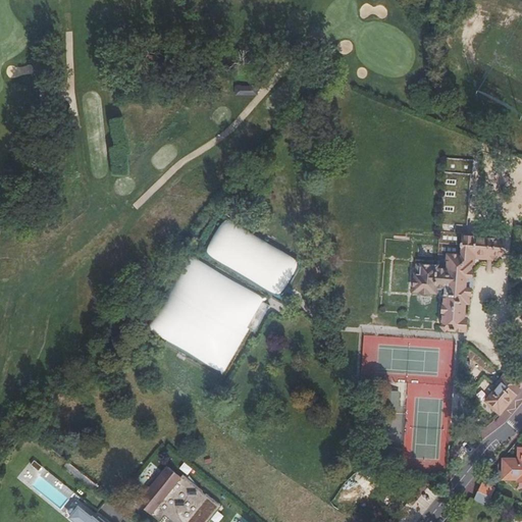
[(441,264),(419,262),(416,289),(439,291),(440,286),(449,288),(446,327),(467,329),(468,315),(466,315),(467,302),(470,302),(473,264),(476,265),(476,257),(487,258),(487,253),(503,254),(504,240),(478,238),(478,232),(463,231),(461,250),(452,250),(451,269),(441,268),(441,264)]
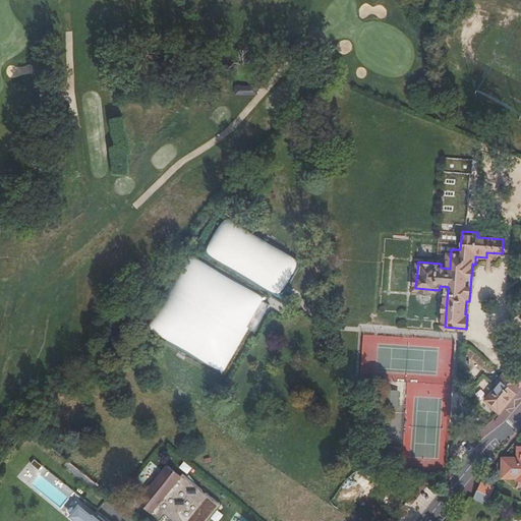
[(134,365),(126,359),(118,368),(125,375),(134,365)]
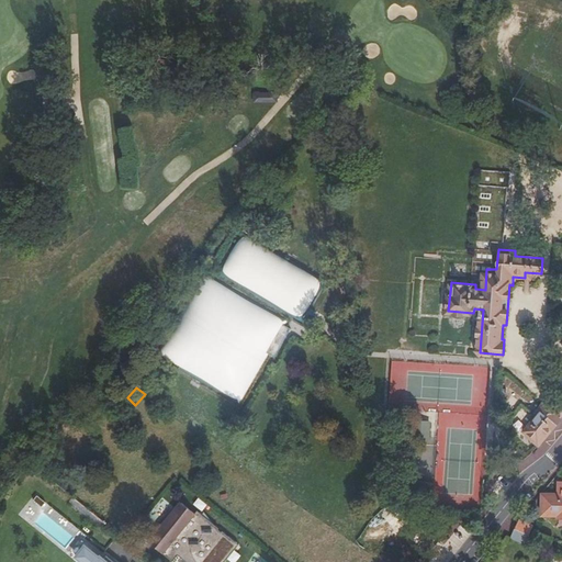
[(524,433),(537,445),(561,413),(561,406),(549,396),(535,414),(537,415),(524,433)]
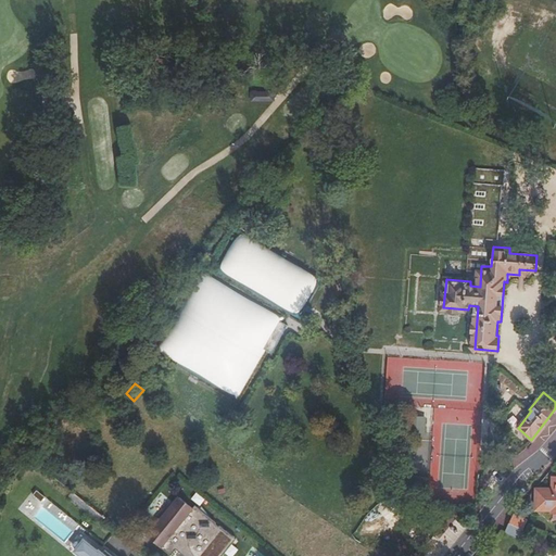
[(517,395),(507,404),(519,416),(529,407),(517,395)]
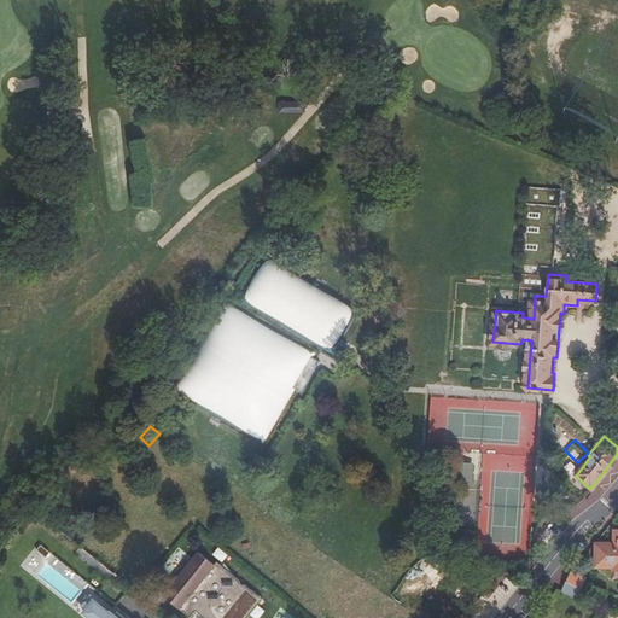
[(554,455),(546,465),(552,471),(560,460),(554,455)]
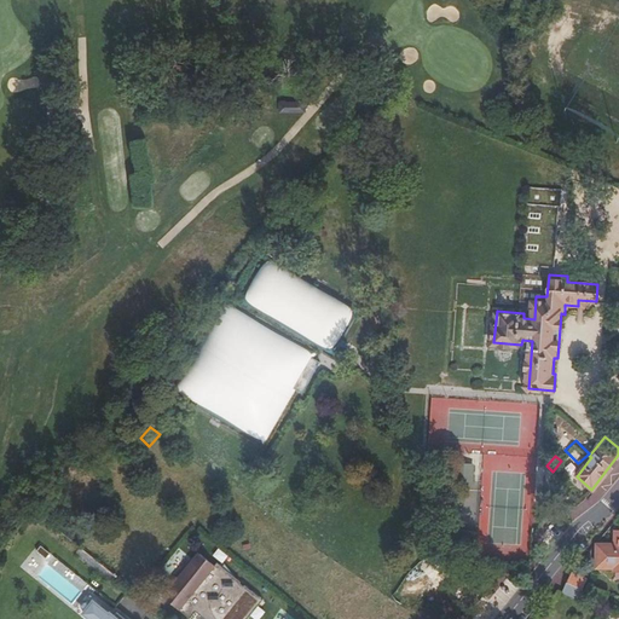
[(553,481),(544,493),(550,498),(559,486),(553,481)]
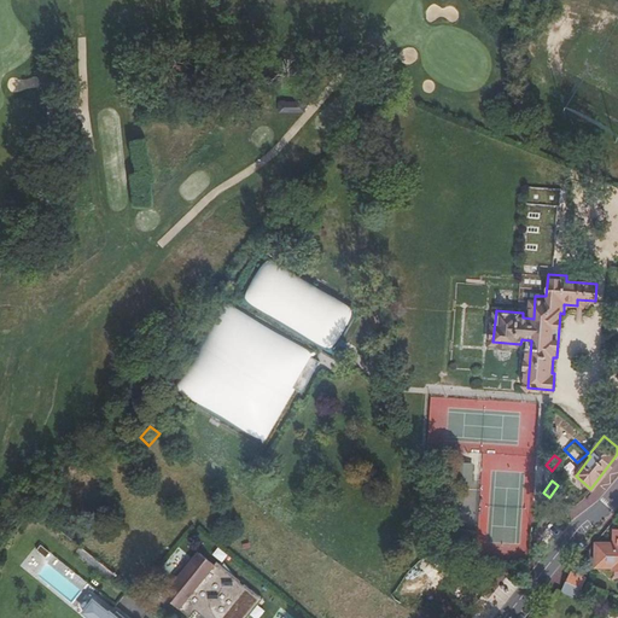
[(612,546),(598,546),(598,566),(617,566),(617,531),(613,531),(612,546)]
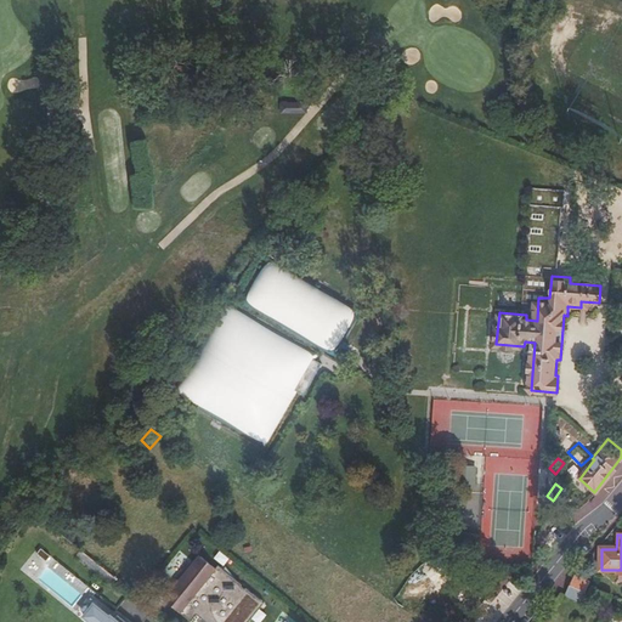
[(222,565),(227,558),(218,550),(213,558),(222,565)]
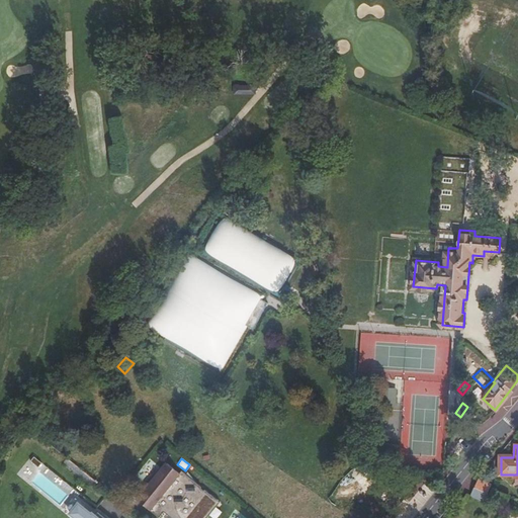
[(178,472),(166,462),(152,480),(153,480),(151,483),(150,483),(136,500),(158,517),(163,512),(171,517),(170,517),(205,517),(220,501),(203,489),(203,490),(200,488),(200,487),(195,482),(185,473),(180,470),(178,472)]
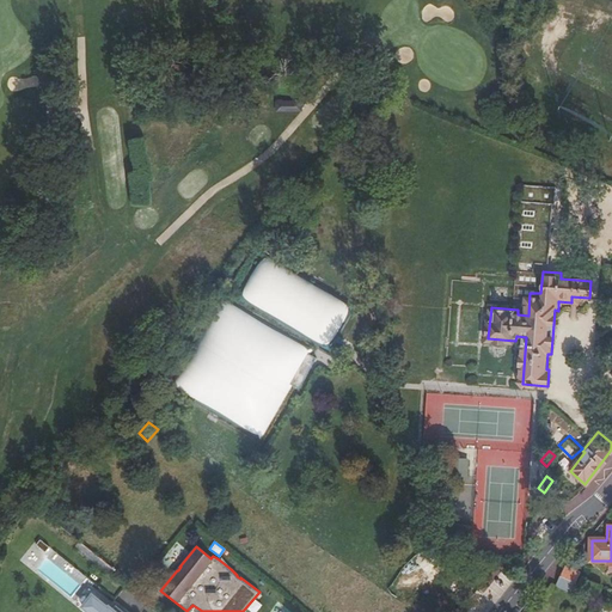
[(231,569),(221,557),(219,560),(231,569)]
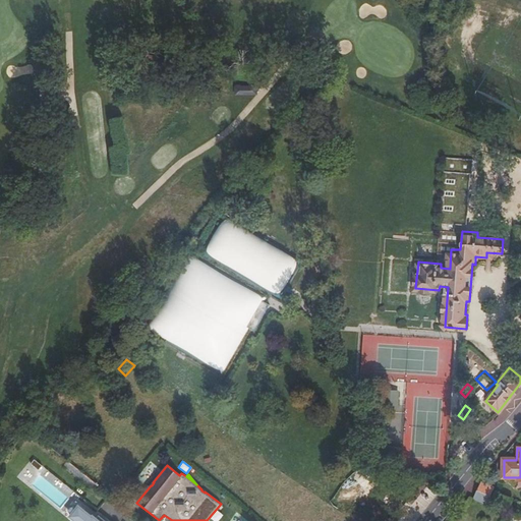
[(477,489),(490,495),(493,489),(480,483),(477,489)]
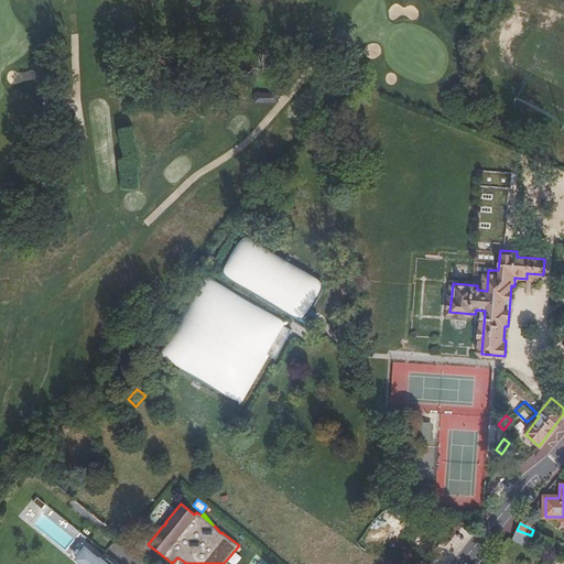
[(527,544),(531,535),(517,530),(512,538),(527,544)]
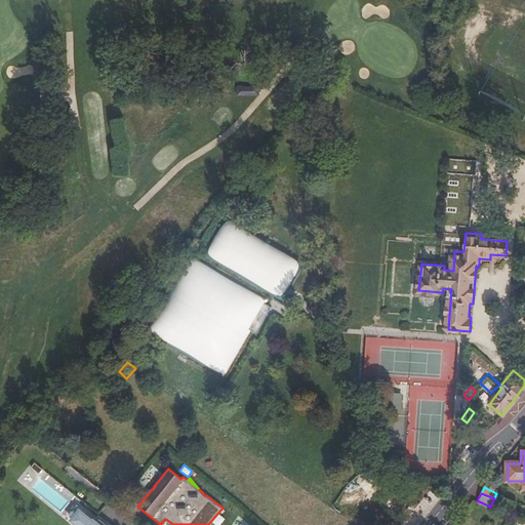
[(72,524),(99,524),(94,520),(92,523),(89,521),(88,522),(75,510),(66,520),(72,524)]
